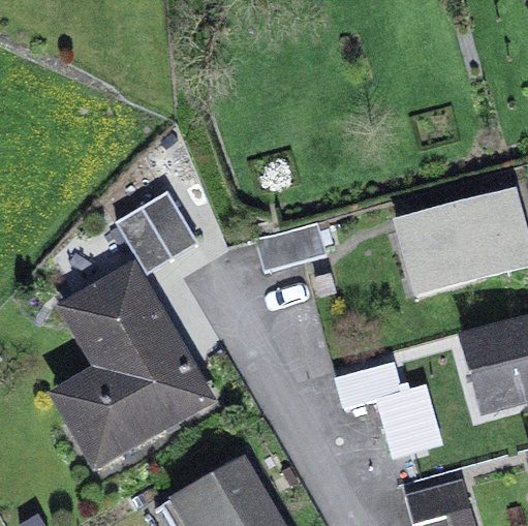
[(115,223),(147,275),(196,244),(164,192),(115,223)]
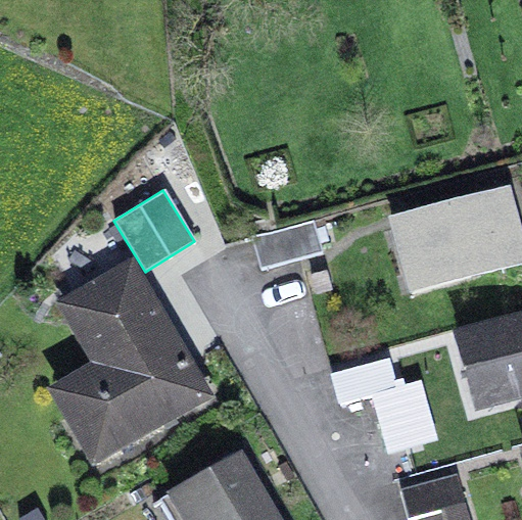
[(521,245),(509,194),(394,224),(412,290),(521,261),(521,245)]
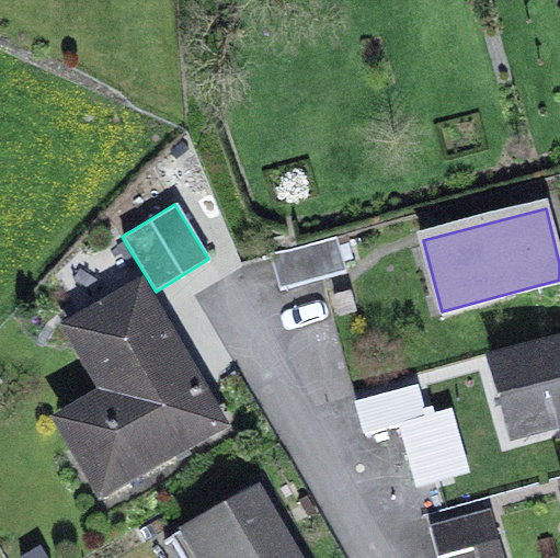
[(275,255),(284,286),(345,271),(338,240),(275,255)]
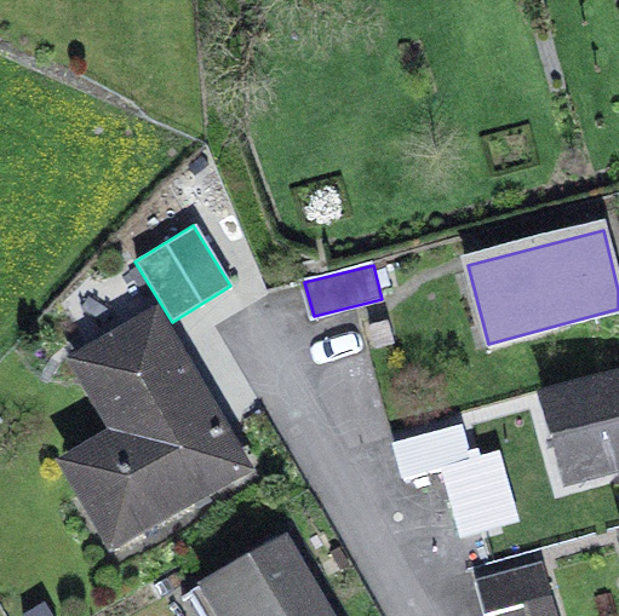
[(244,471),(154,318),(75,364),(133,462),(81,493),(113,547),(244,471)]
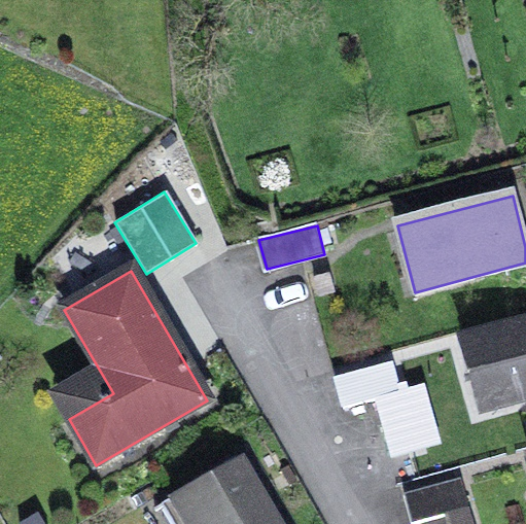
[(525,326),(464,344),(484,411),(525,398),(525,326)]
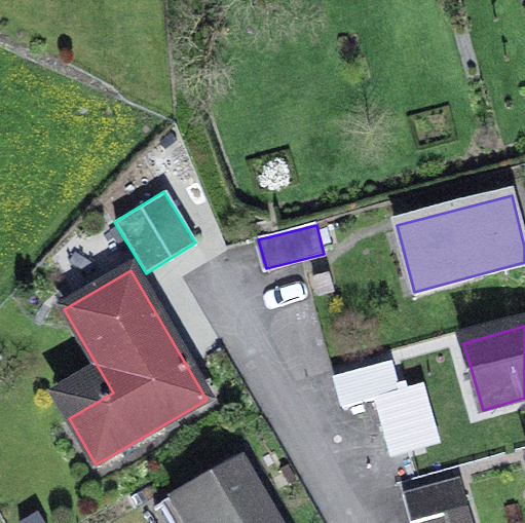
[(391,359),(333,375),(341,405),(377,395),(392,449),(415,442),(391,359)]
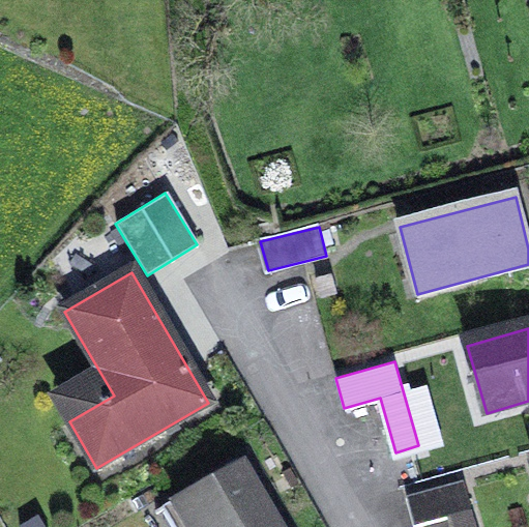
[(282,526),(243,461),(174,501),(188,526),(282,526)]
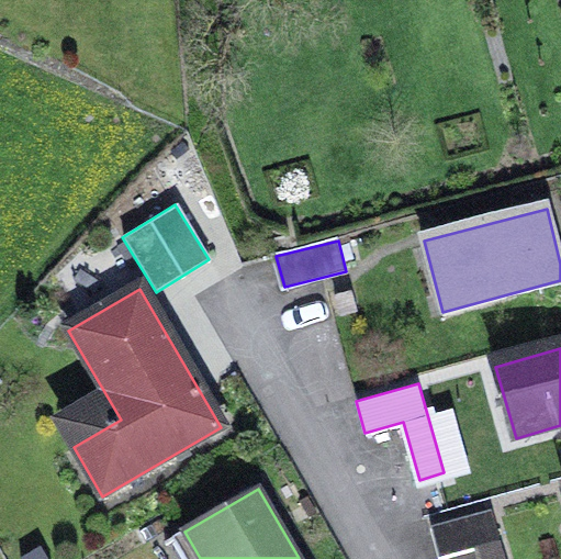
[(505,558),(493,510),(432,527),(439,558),(440,558),(474,550),(477,558),(505,558)]
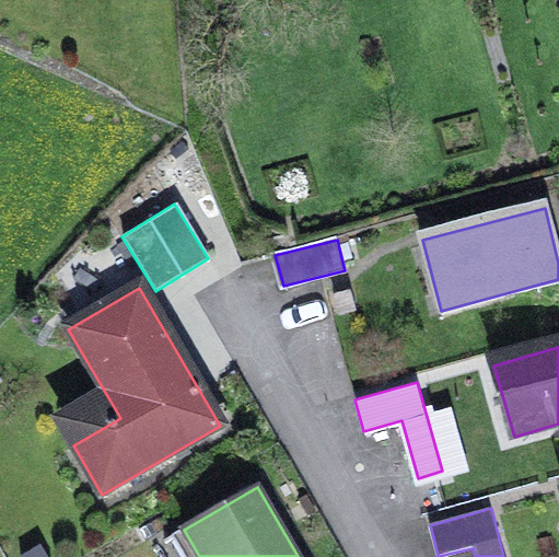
All buildings are outlined.
